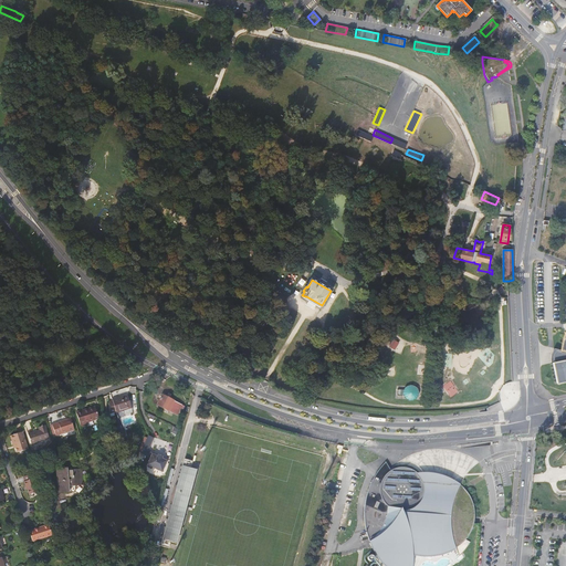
[(554,362),(558,383),(565,380),(565,308),(565,310),(565,308),(565,332),(561,349),(559,350),(561,353),(557,354),(557,362),(554,362)]
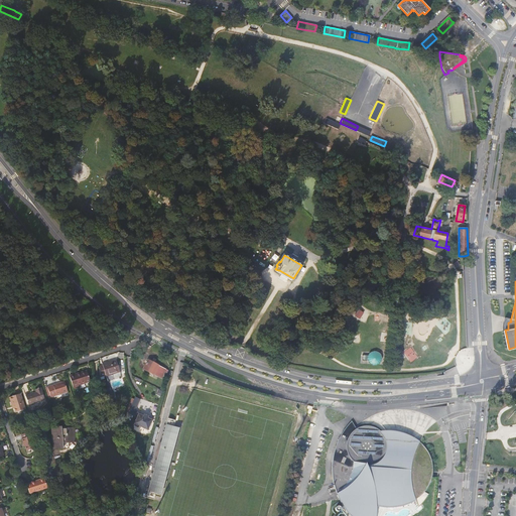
[(364,312),(359,309),(355,315),(360,319),(364,312)]
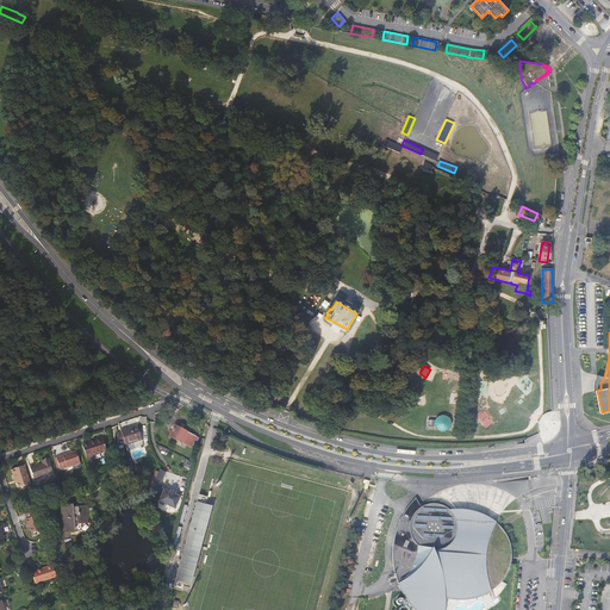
[(603,378),(604,377),(590,373),(589,374),(587,379),(586,384),(586,387),(587,392),(597,390),(601,390),(601,381),(604,380),(603,378)]
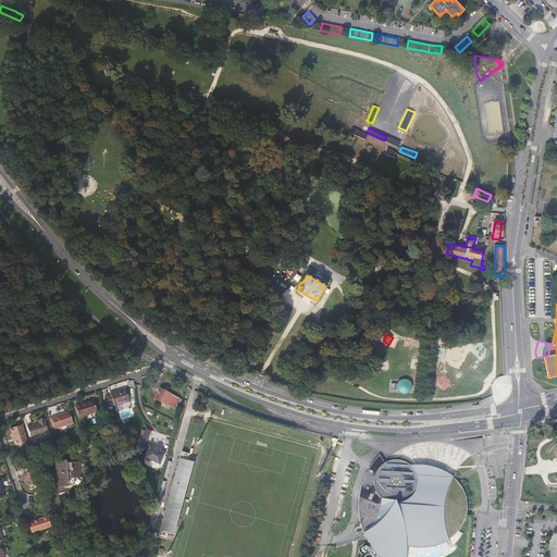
[(392,383),(392,387),(397,387),(397,393),(412,393),(412,379),(398,379),(398,383),(392,383)]
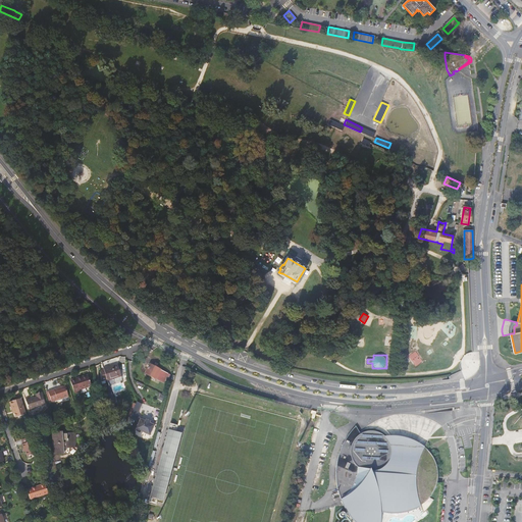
[(105,369),(101,371),(101,381),(108,379),(108,380),(121,376),(117,364),(104,368),(105,369)]
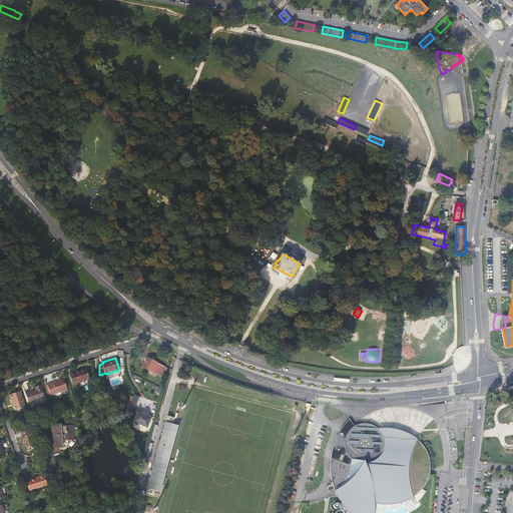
[(147,359),(143,367),(161,376),(165,368),(147,359)]
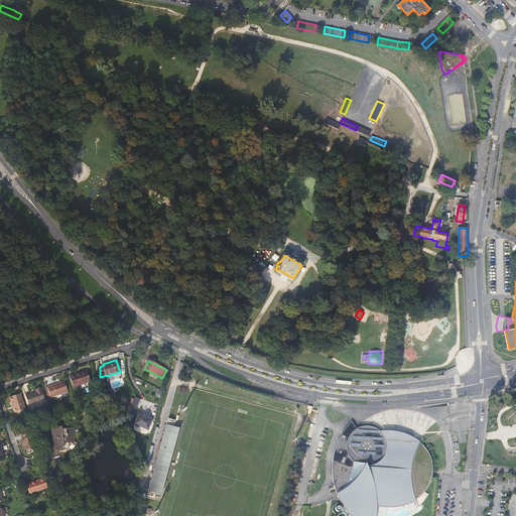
[(70,378),(74,390),(80,388),(79,385),(91,381),(87,371),(75,374),(76,376),(70,378)]
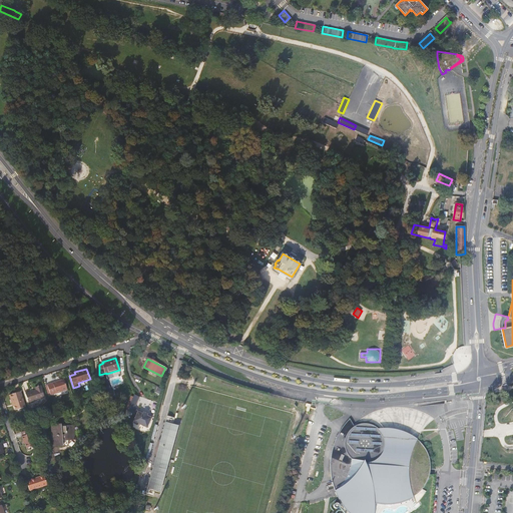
[(48,385),(51,395),(67,390),(64,380),(48,385)]
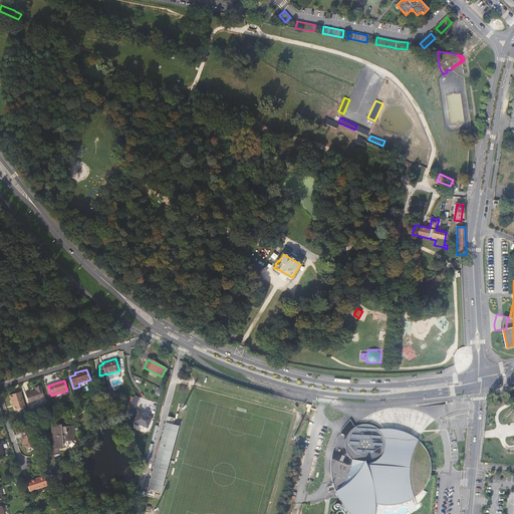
[(36,391),(26,395),(28,403),(44,398),(41,387),(35,389),(36,391)]
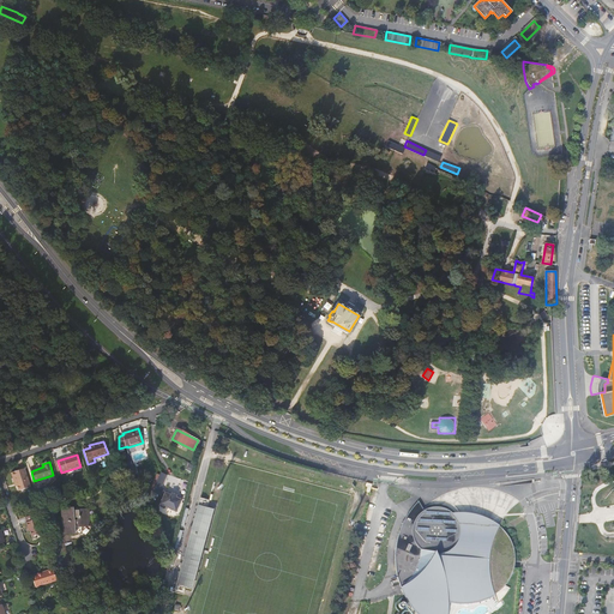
[(19,491),(31,487),(24,467),(19,469),(19,470),(11,474),(14,482),(17,482),(19,491)]
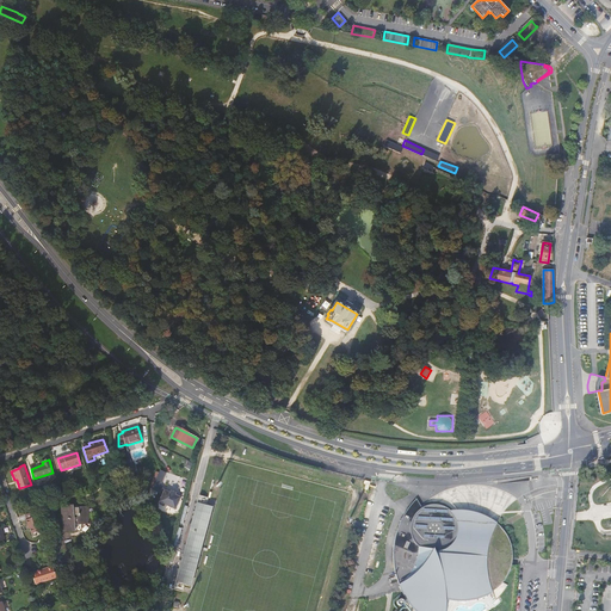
[(160,487),(167,473),(160,470),(159,473),(152,489),(158,492),(160,487)]
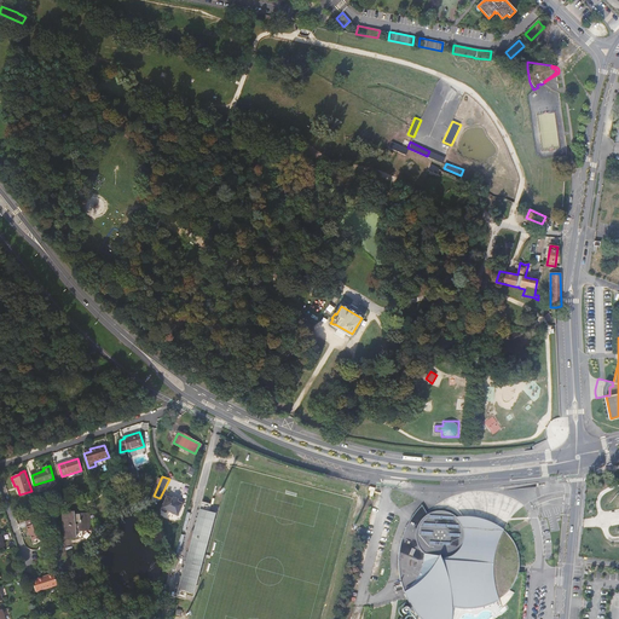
[(154,496),(161,479),(158,478),(151,495),(154,496)]
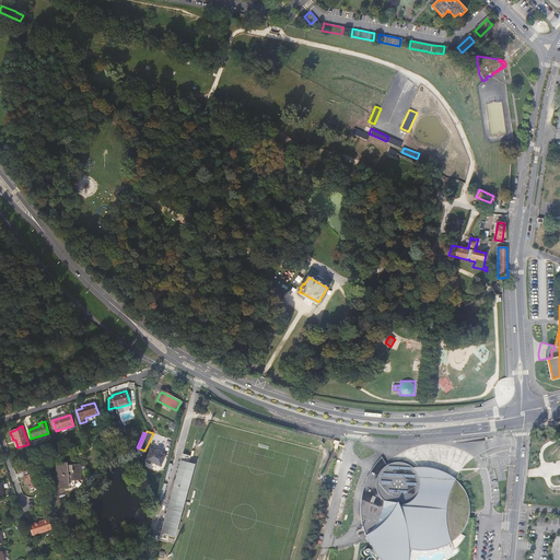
[(166,456),(161,454),(162,453),(158,451),(156,452),(151,450),(150,453),(147,461),(148,463),(151,464),(152,463),(161,467),(166,456)]
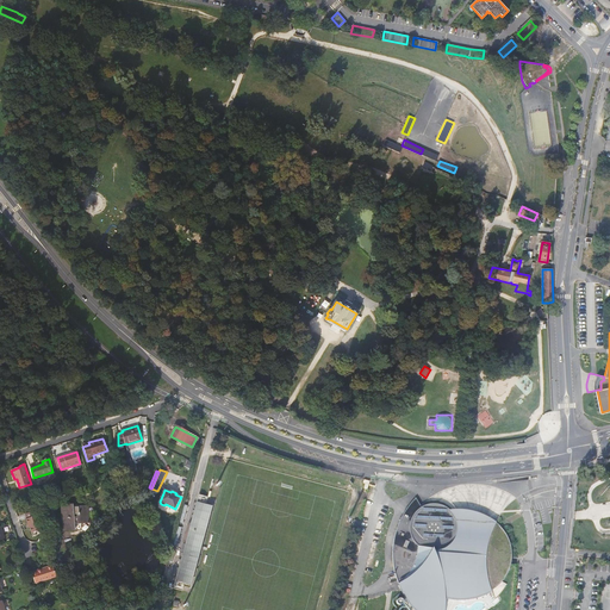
[(506,573),(509,570),(510,565),(511,561),(511,558),(511,556),(511,552),(511,548),(510,543),(509,540),(506,535),(504,531),(502,528),(499,524),(495,522),(493,526),(491,529),(491,530),(486,530),(483,530),(480,530),(478,531),(477,533),(474,534),(467,534),(456,534),(456,533),(458,526),(453,514),(450,510),(441,504),(439,504),(436,504),(433,504),(430,504),(428,504),(425,504),(423,505),(421,506),(417,496),(410,503),(404,511),(399,521),(396,529),(393,539),(392,549),(392,559),(394,570),(402,587),(402,589),(406,596),(408,598),(412,604),(418,609),(443,609),(444,605),(444,597),(453,598),(470,598),(478,596),(485,593),(492,589),(499,584),(502,582),(505,578),(506,573)]
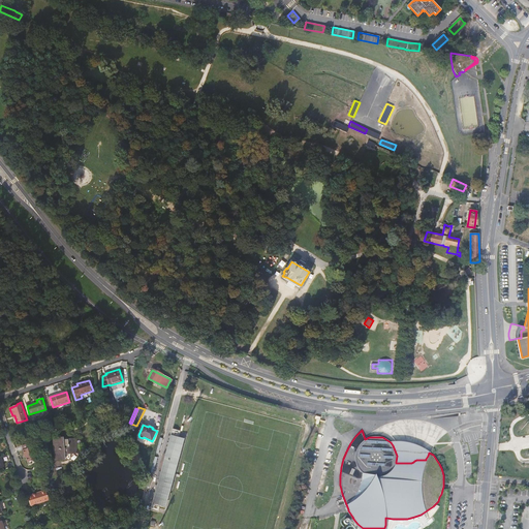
[(183,439),(173,436),(169,435),(152,503),(164,507),(183,439)]
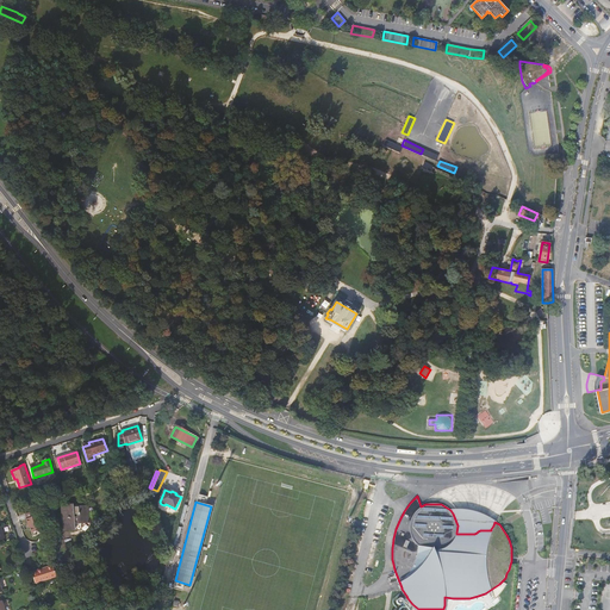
[(495,522),(483,515),(466,510),(441,504),(450,510),(453,514),(458,526),(456,533),(456,534),(467,534),(474,534),(477,533),(478,531),(480,530),(483,530),(486,530),(491,530),(491,529),(493,526),(495,522)]
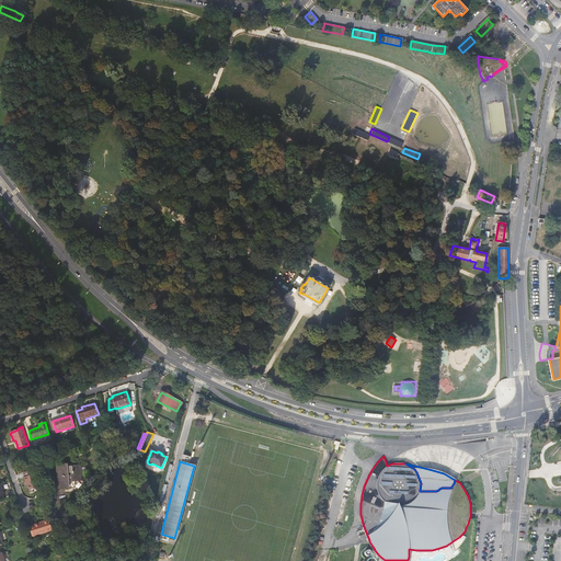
[(58,488),(68,488),(68,481),(82,480),(81,465),(67,466),(67,465),(57,466),(58,488)]
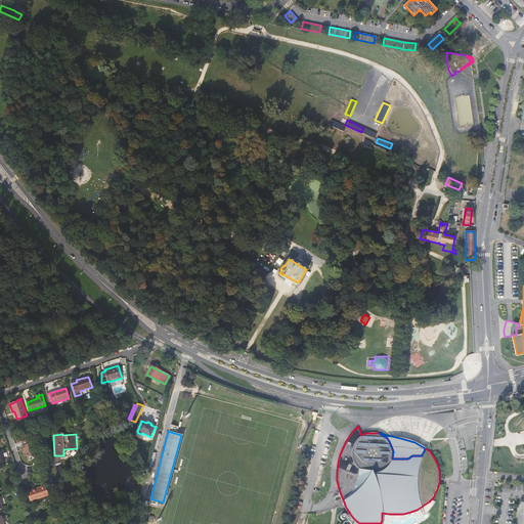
[(29,439),(23,441),(24,446),(23,446),(25,453),(26,453),(28,457),(35,455),(32,443),(30,444),(29,439)]
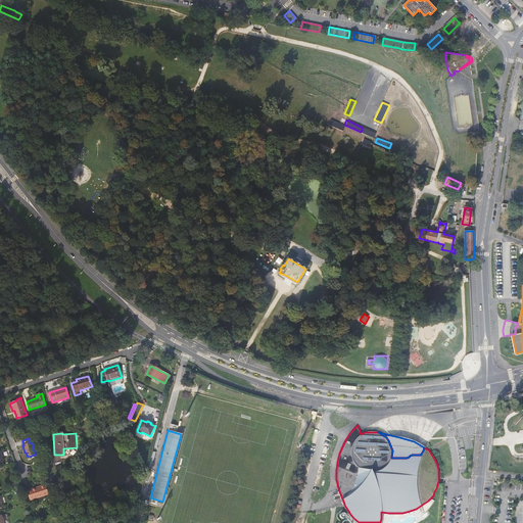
[(46,485),(28,491),(31,501),(49,494),(46,485)]
